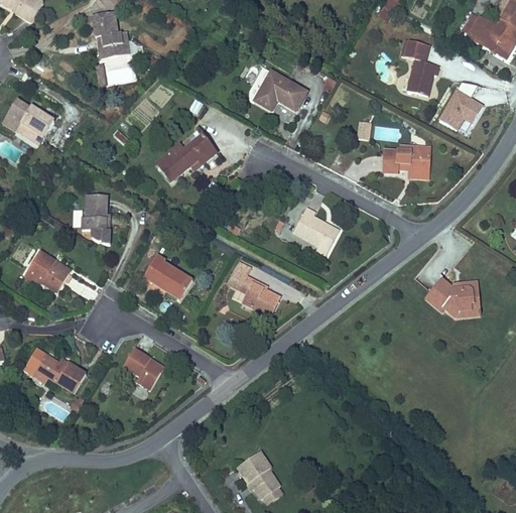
[(16,11),(30,20),(41,1),(39,0),(2,0),(10,5),(12,3),(18,7),(16,11)]
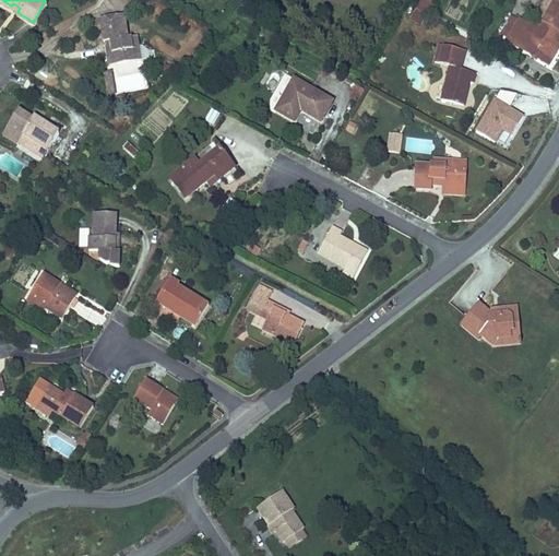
[(418,0),(412,19),(425,24),(433,0),(418,0)]
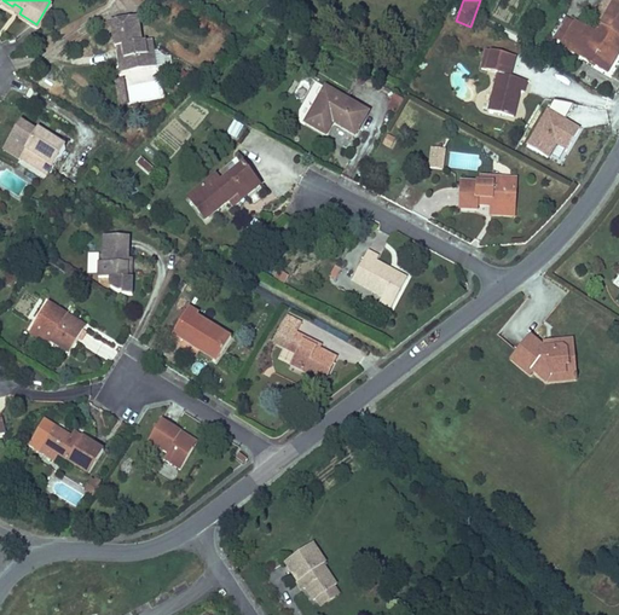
[(574,18),(567,15),(553,38),(608,71),(618,53),(618,0),(602,0),(588,24),(576,17),(574,18)]
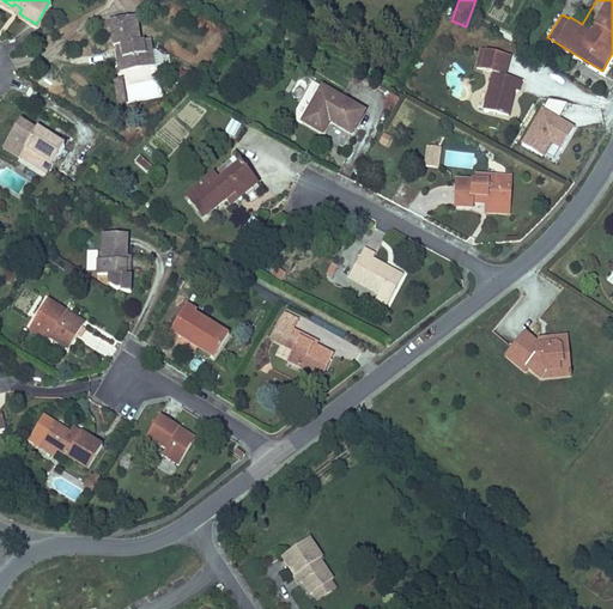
[(116,52),(117,66),(145,61),(143,49),(152,48),(151,34),(140,35),(137,12),(108,17),(111,41),(119,40),(121,50),(116,52)]
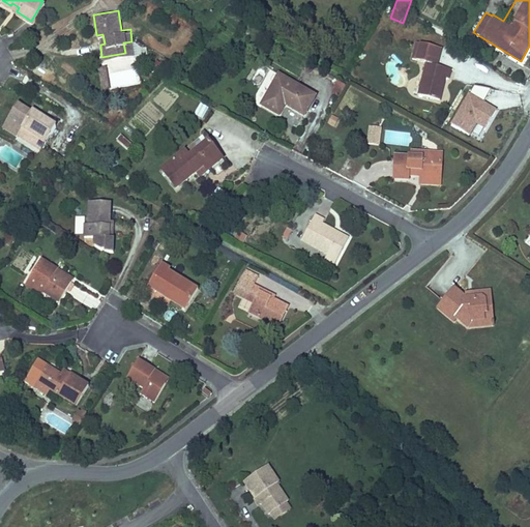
[(267,46),(271,38),(264,35),(261,41),(267,46)]
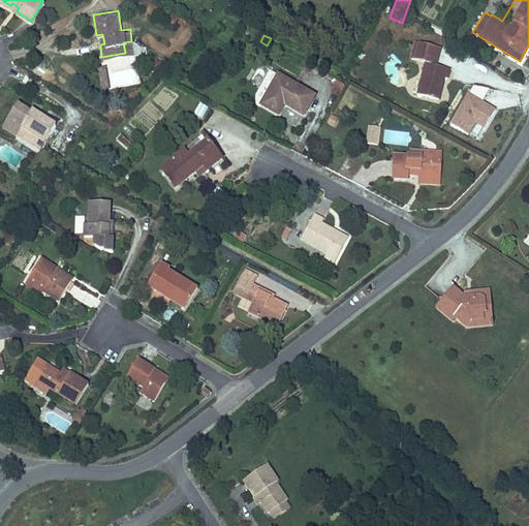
[(272,49),(275,41),(271,38),(267,45),(272,49)]
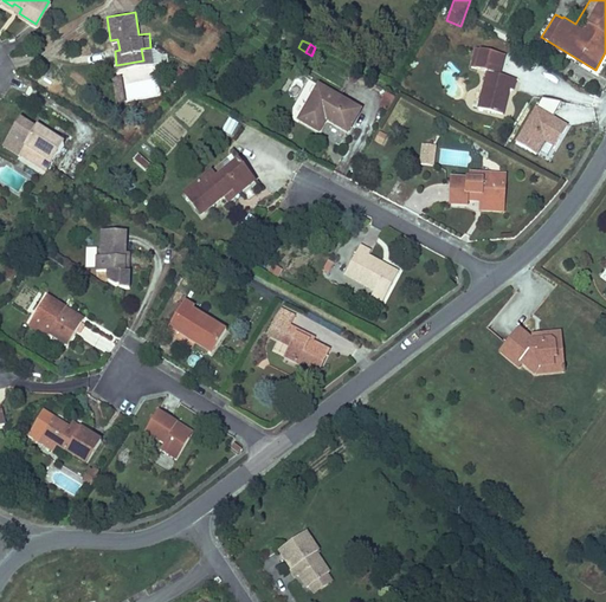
[(475,45),(469,65),(479,68),(484,49),(475,45)]
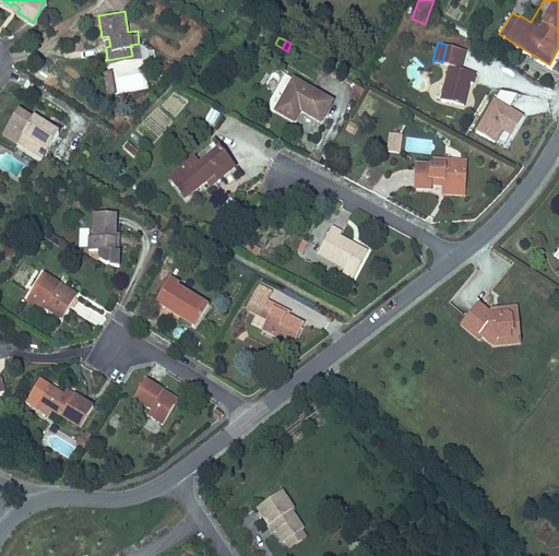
[(130,45),(132,56),(141,55),(139,44),(130,45)]
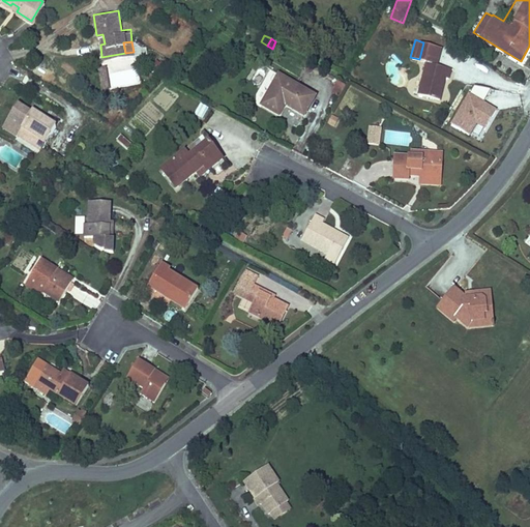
[(419,59),(427,61),(422,78),(418,92),(442,98),(447,77),(450,77),(452,67),(439,64),(443,47),(423,42),(419,59)]
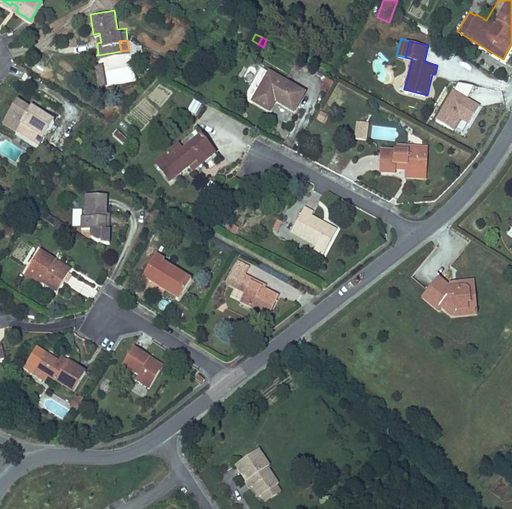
[(97,77),(104,76),(101,61),(94,62),(97,77)]
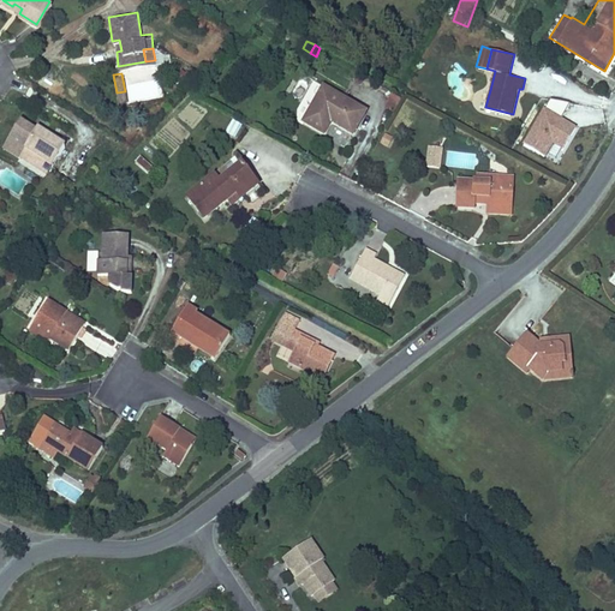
[(132,96),(162,90),(159,75),(129,81),(132,96)]
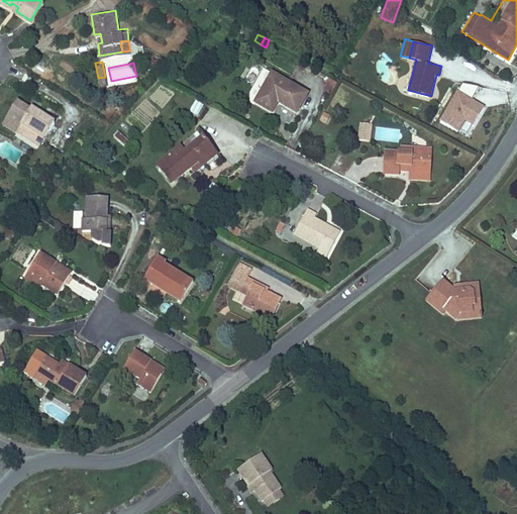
[(296,108),(306,89),(271,69),(254,98),(272,108),(278,98),(296,108)]
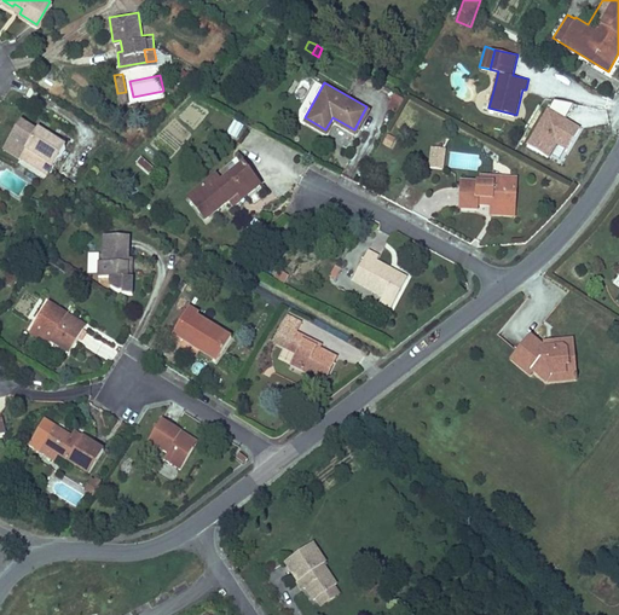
[(489,108),(493,91),(484,88),(479,106),(489,110),(489,108)]
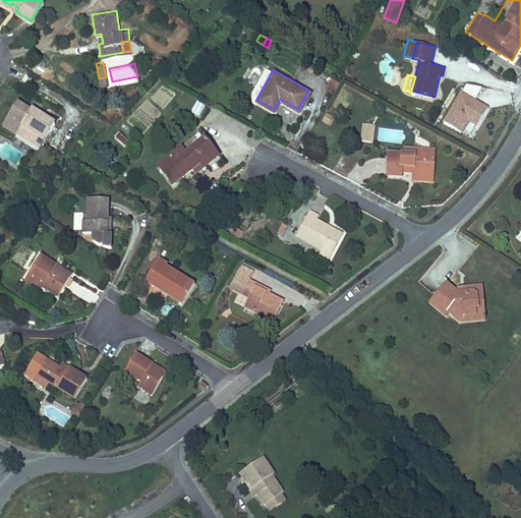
[(331,77),(326,90),(335,93),(339,81),(331,77)]
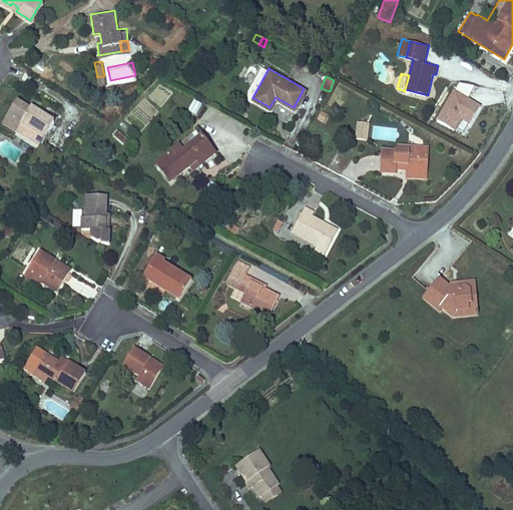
[(460,77),(437,118),(465,134),(482,103),(470,96),(476,86),(460,77)]
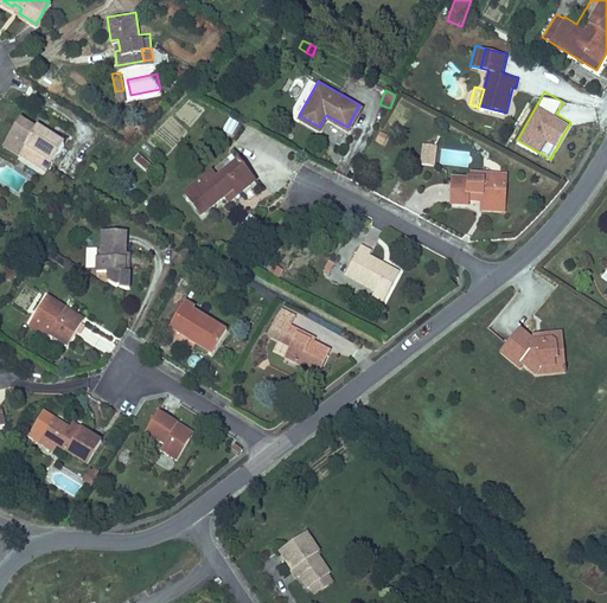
[(49,160),(63,138),(36,121),(34,123),(19,114),(2,140),(19,149),(21,145),(49,160)]
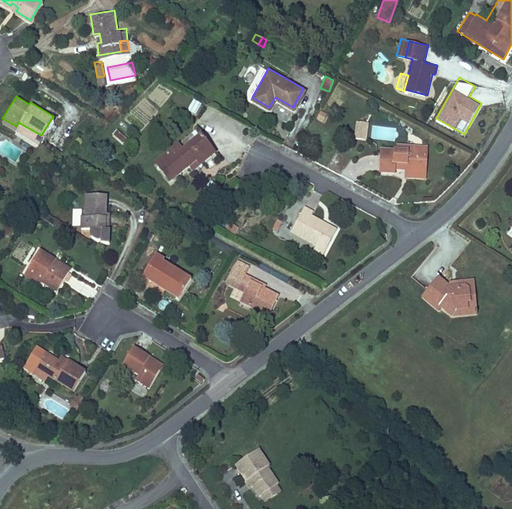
[(198,112),(201,102),(194,99),(190,109),(198,112)]
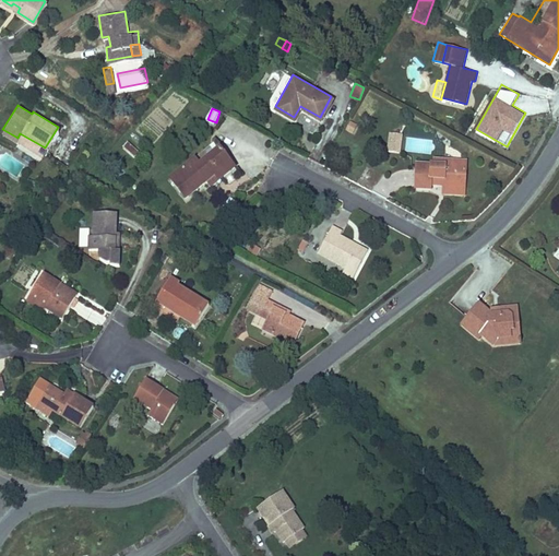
[(345,128),(354,131),(357,122),(349,119),(345,128)]
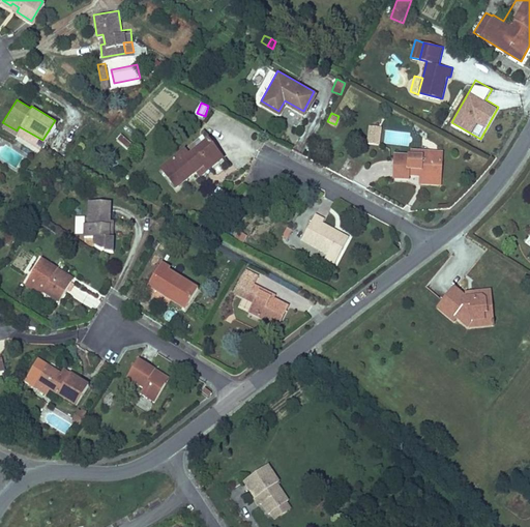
[(42,140),(19,126),(17,130),(15,133),(38,147),(42,140)]
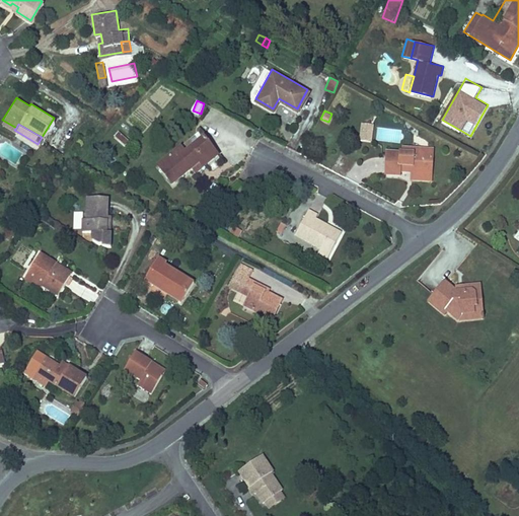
[(368,142),(369,126),(359,125),(358,142),(368,142)]
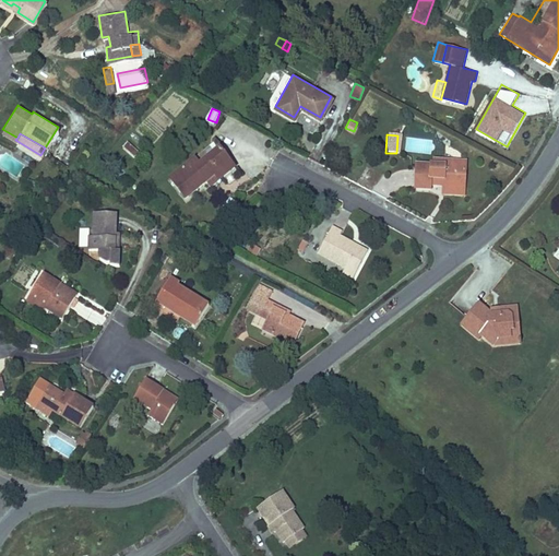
[(169,174),(185,192),(202,179),(213,170),(216,176),(233,163),(218,144),(198,161),(193,154),(169,174)]
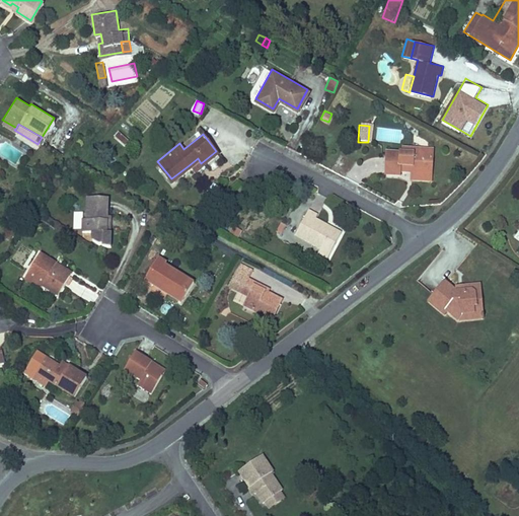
[(396,148),(396,153),(382,152),(380,175),(392,176),(393,168),(408,170),(406,174),(426,175),(427,160),(409,159),(410,150),(396,148)]
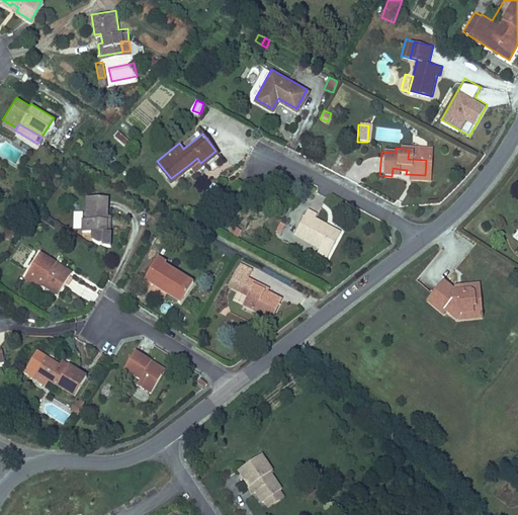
[(408,159),(426,160),(427,152),(409,150),(408,159)]
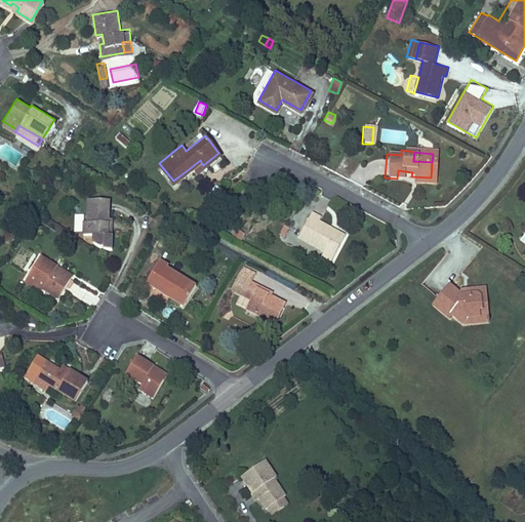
[(190,168),(194,172),(203,165),(200,160),(190,168)]
